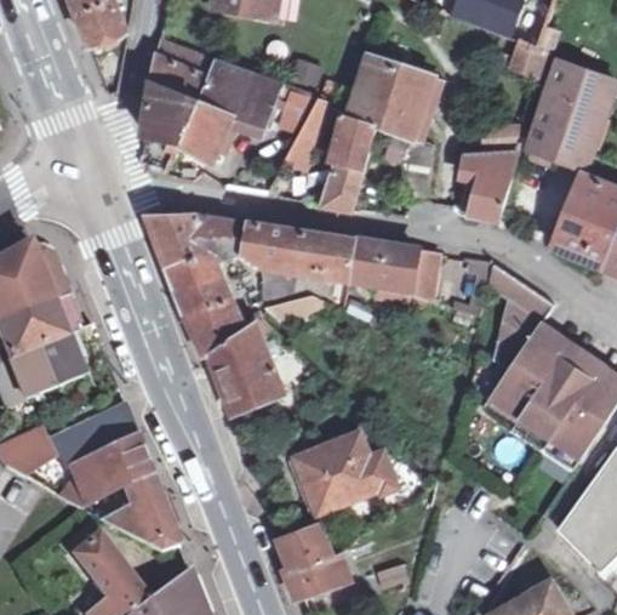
[(73,0),(90,43),(127,26),(118,0),(73,0)]
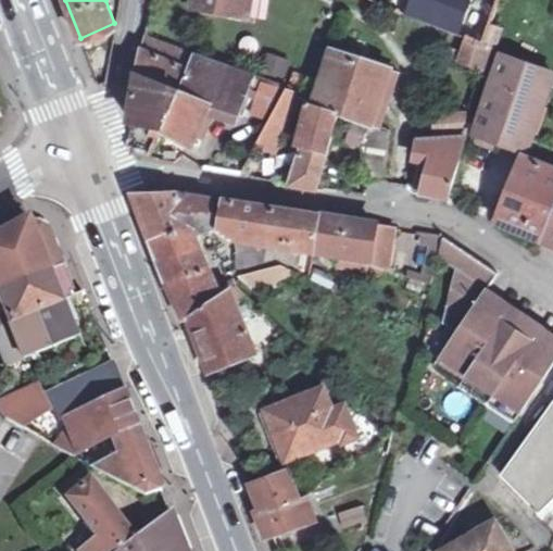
[(189,0),(189,3),(237,11),(238,0),(189,0)]
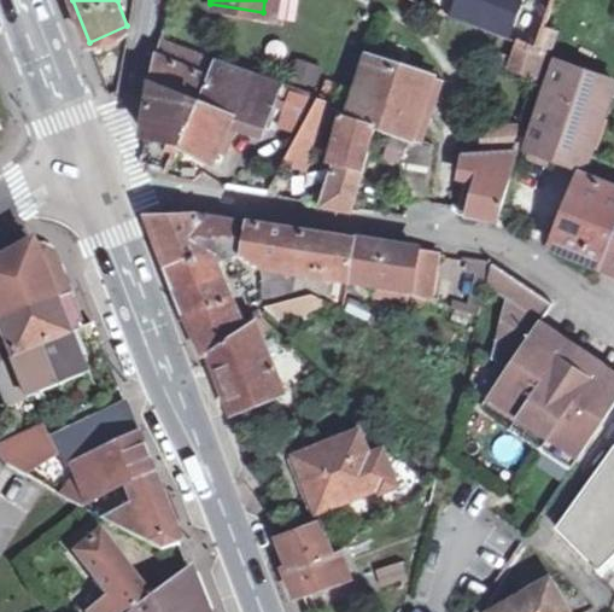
[(444,0),(442,6),(502,28),(512,0),(444,0)]
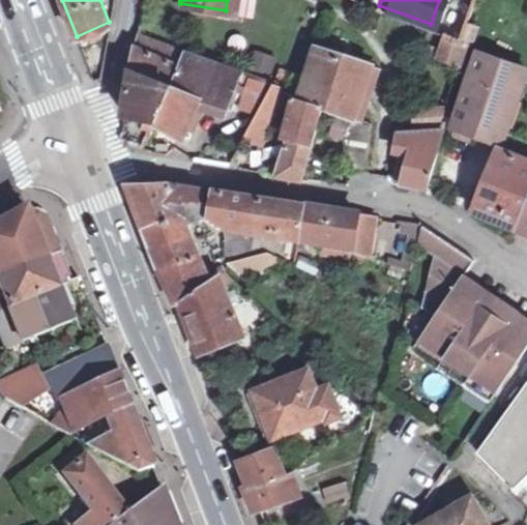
[(148,49),(153,36),(137,29),(134,42),(148,49)]
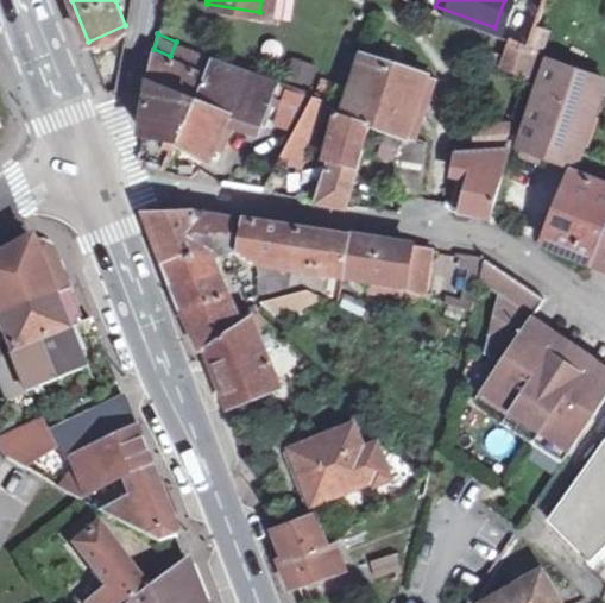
[(508,35),(497,64),(530,75),(540,45),(508,35)]
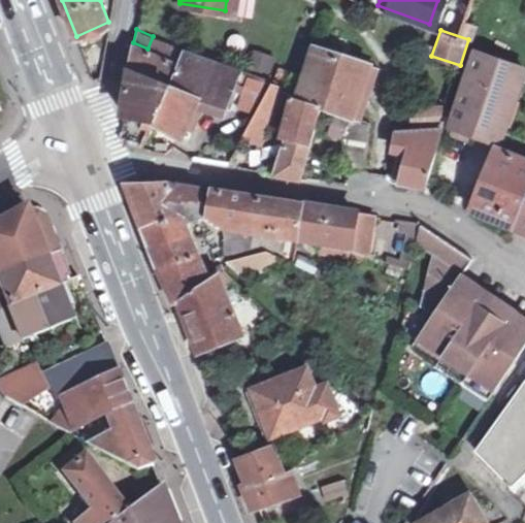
[(335,109),(349,115),(367,61),(357,57),(314,42),(316,38),(308,35),(304,46),(312,50),(298,90),(296,96),(320,103),(335,109)]
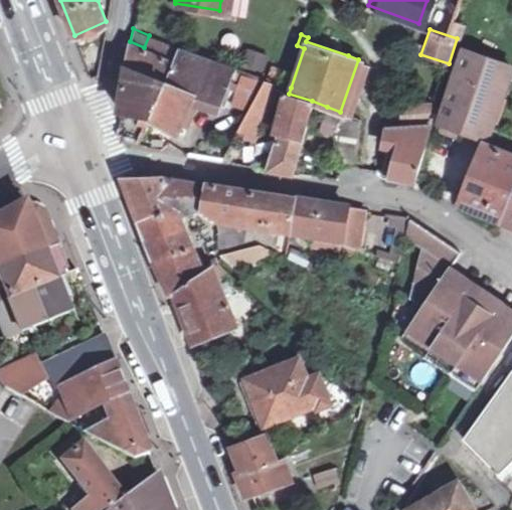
[(130,41),(126,64),(166,80),(177,46),(149,35),(144,47),(130,41)]
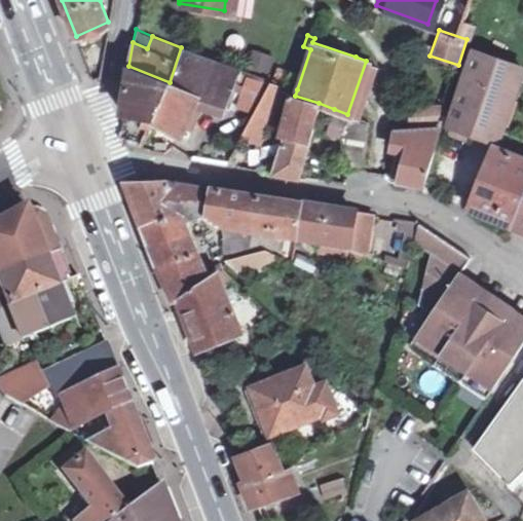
[(245,63),(269,69),(273,50),(249,45),(245,63)]
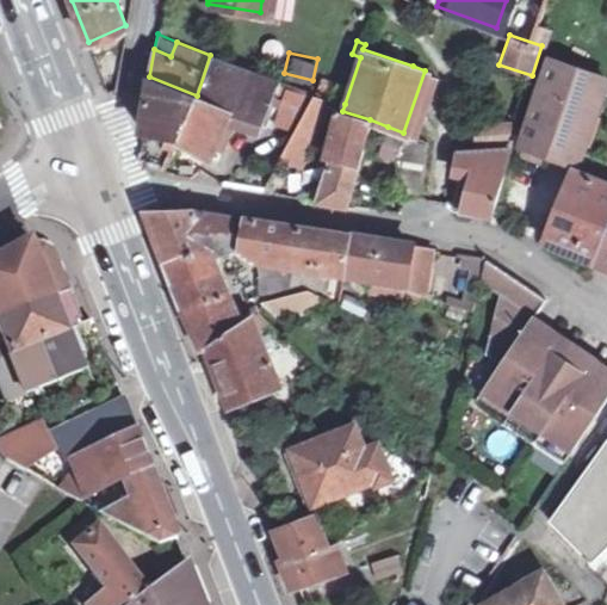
[(197,96),(178,136),(208,154),(212,143),(223,122),(227,113),(261,124),(276,80),(210,55),(197,96)]
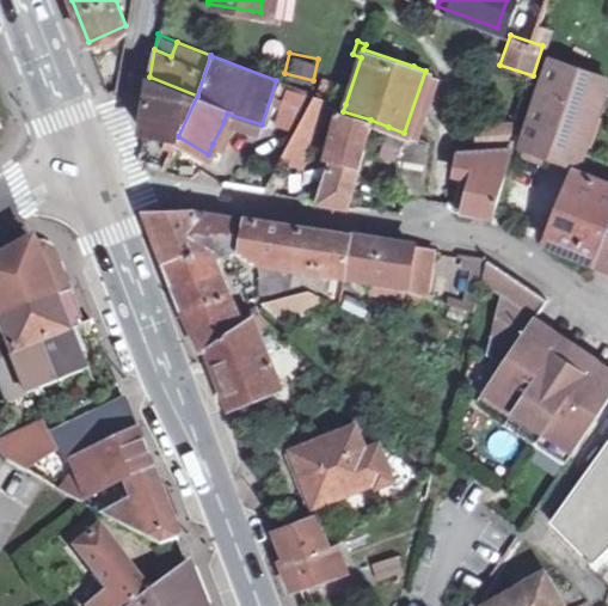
[(607,77),(548,56),(521,140),(567,154),(581,152),(607,77)]
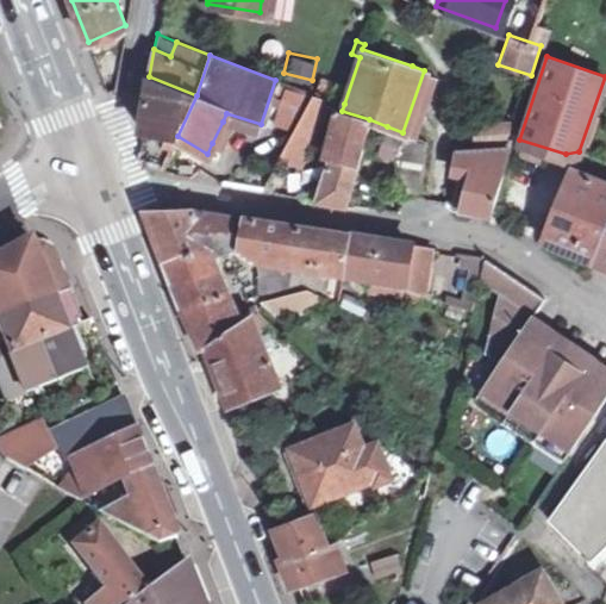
[(149,76),(141,126),(168,131),(167,137),(176,139),(177,136),(197,95),(149,76)]
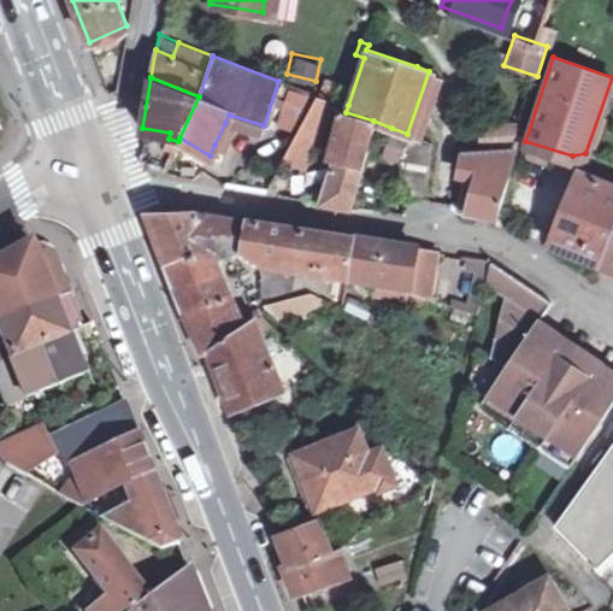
[(314,94),(282,157),(304,165),(331,99),(314,94)]
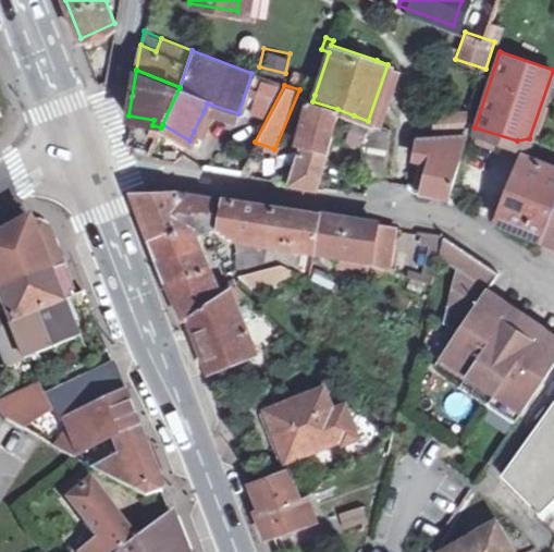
[(254,90),(247,109),(265,115),(271,97),(254,90)]
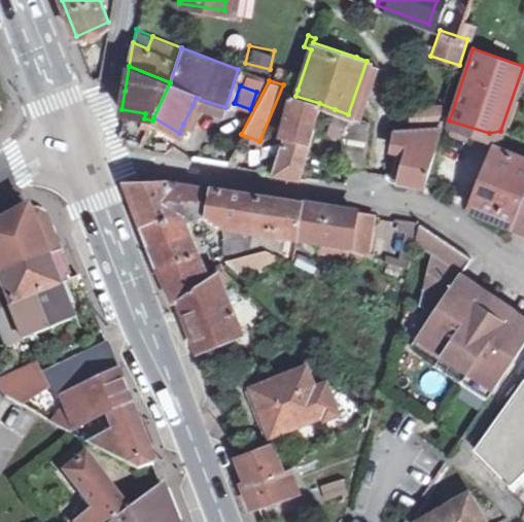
[(319,103),(295,96),(292,94),(282,133),(285,134),(274,172),(300,176),(319,103)]
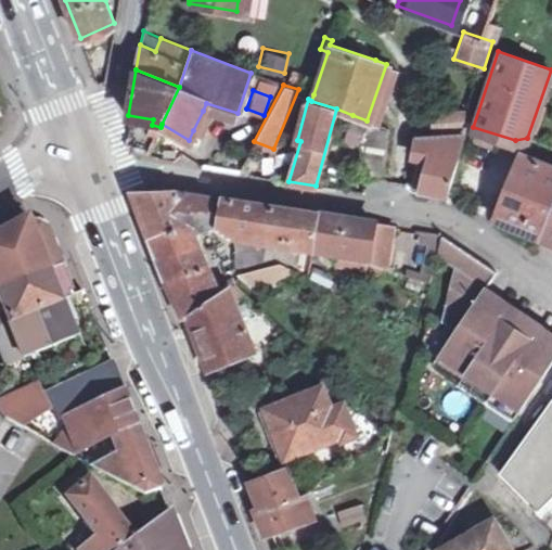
[(465,126),(470,109),(432,112),(433,128),(465,126)]
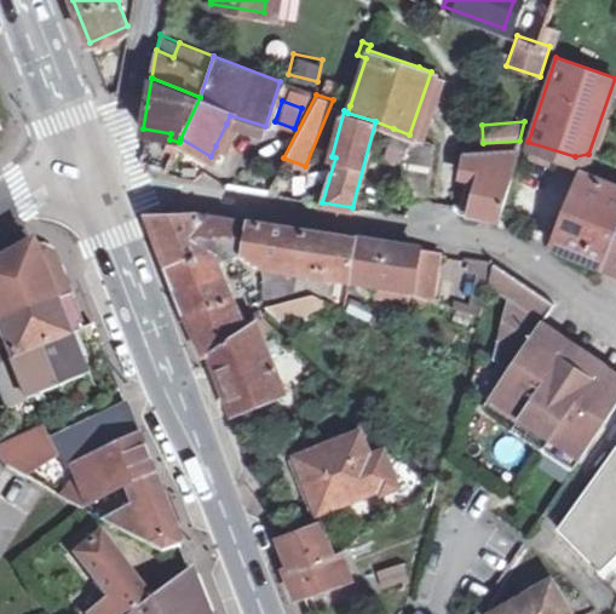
[(226,124),(216,145),(224,149),(235,127),(226,124)]
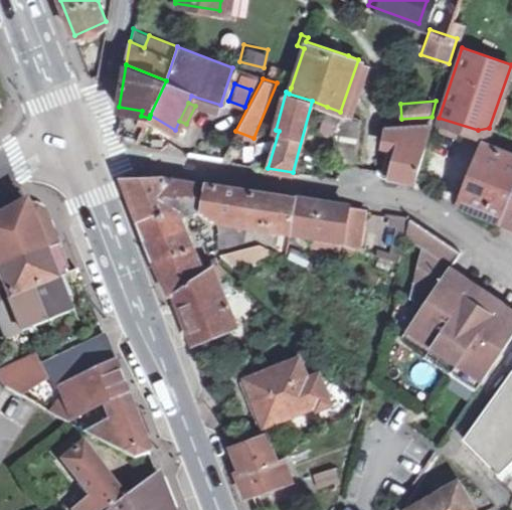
[(340,112),(327,107),(322,123),(334,128),(331,155),(336,155),(336,163),(352,165),(357,119),(340,112)]
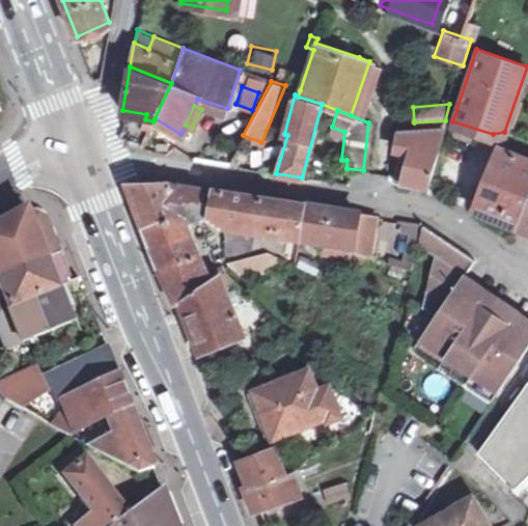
[(392,150),(393,151),(401,153),(396,181),(426,186),(429,176),(437,153),(443,128),(396,130),(392,150)]
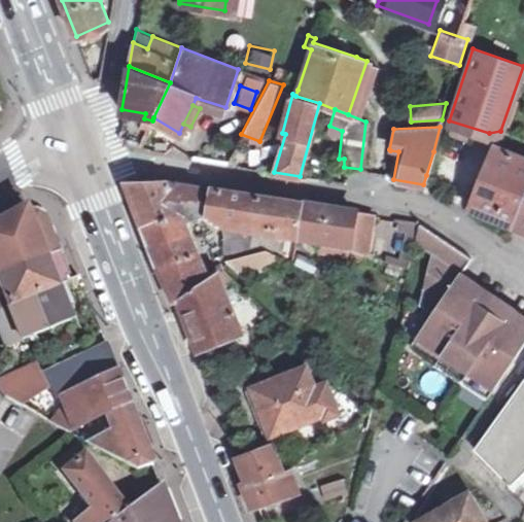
[(523,155),(498,145),(474,209),(512,224),(523,230),(523,155)]
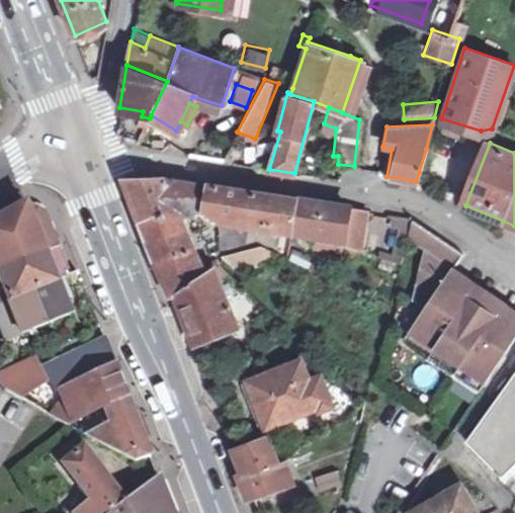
[(426,149),(419,172),(428,174),(434,152),(426,149)]
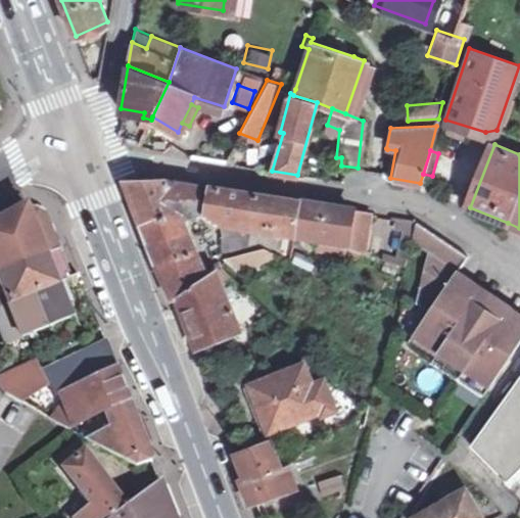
[(224,160),(232,162),(233,156),(228,153),(224,160)]
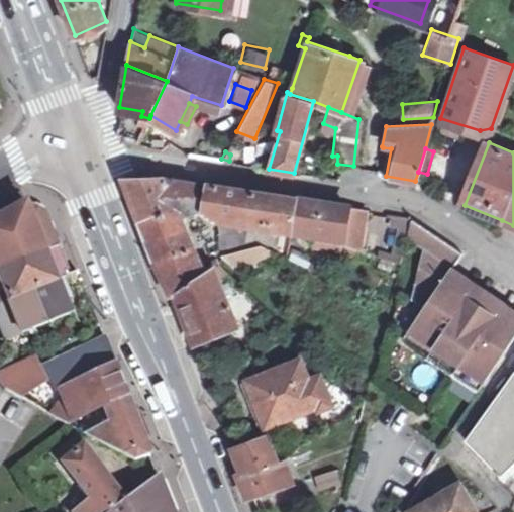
[(139,220),(176,205),(164,176),(123,177),(130,198),(139,220)]
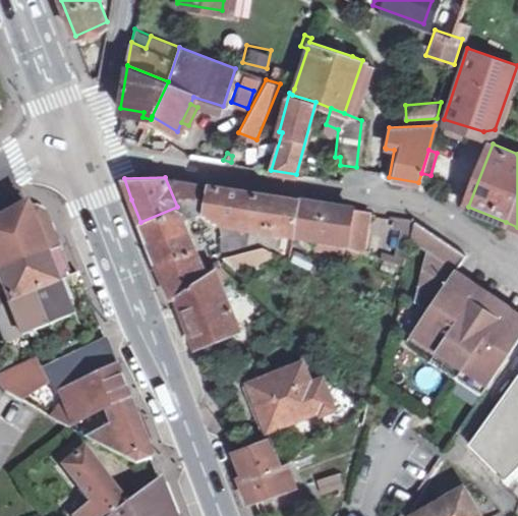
[(180,215),(198,209),(200,214),(207,211),(208,207),(211,184),(165,177),(177,207),(180,215)]
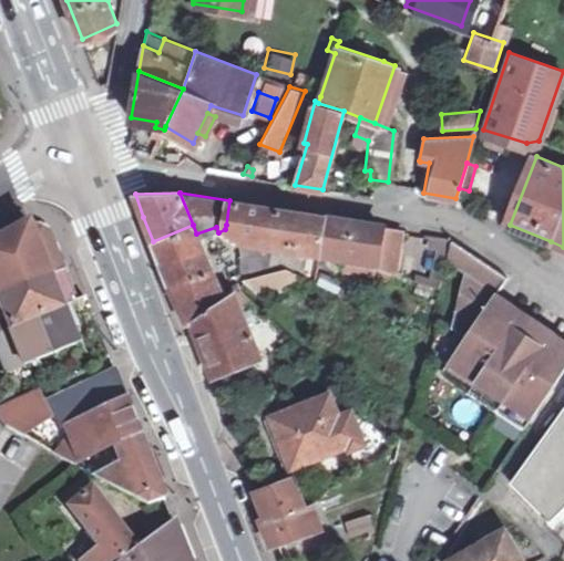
[(229,200),(226,225),(239,235),(245,203),(229,200)]
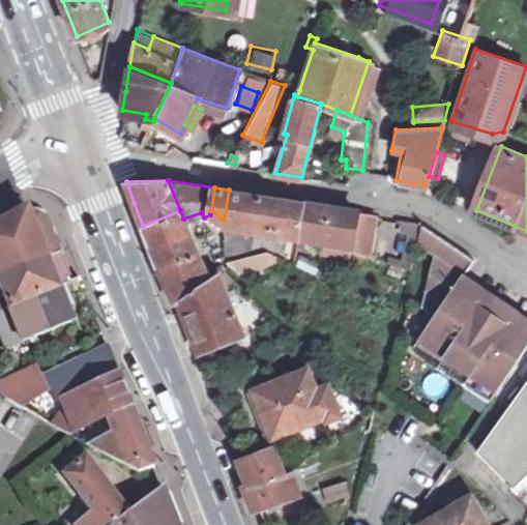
[(229,190),(224,220),(238,223),(297,232),(350,241),(349,248),(368,253),(372,228),(354,225),(357,210),(229,190)]
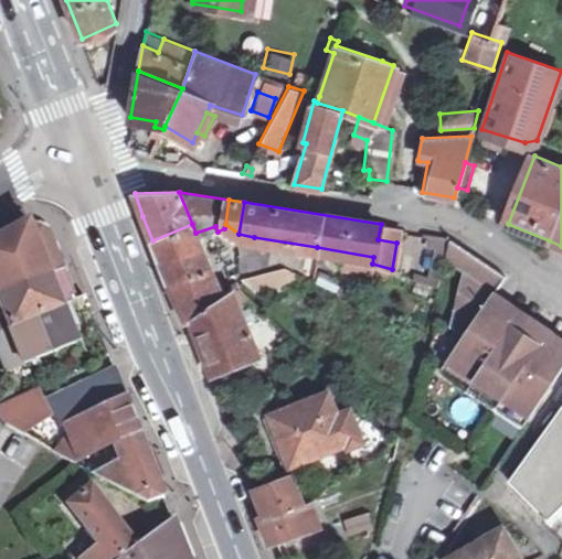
[(0,289),(63,264),(54,244),(46,223),(34,217),(29,221),(25,216),(0,230),(0,289)]
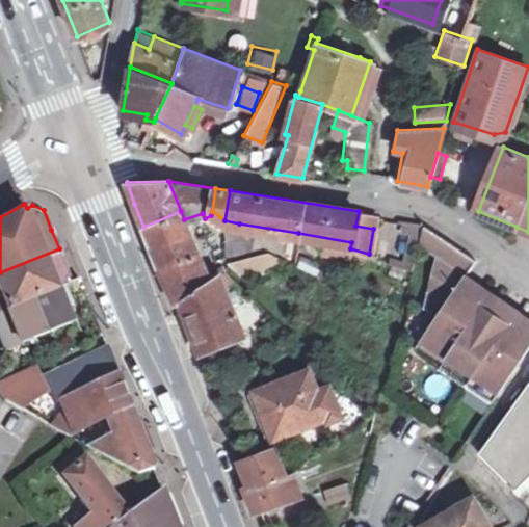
[(152,248),(190,233),(184,219),(181,211),(143,227),(144,231),(148,237),(152,248)]
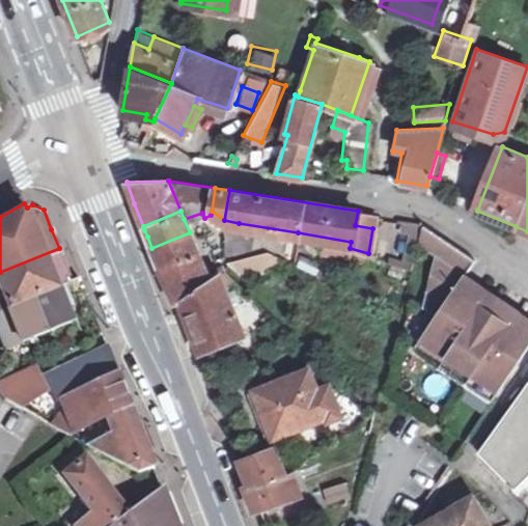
[(355,225),(372,228),(374,214),(358,211),(355,225)]
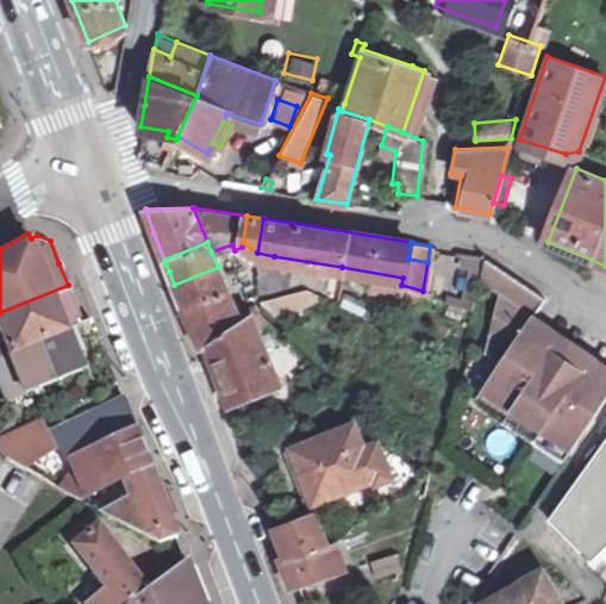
[(483,254),(478,276),(495,288),(507,271),(483,254)]
